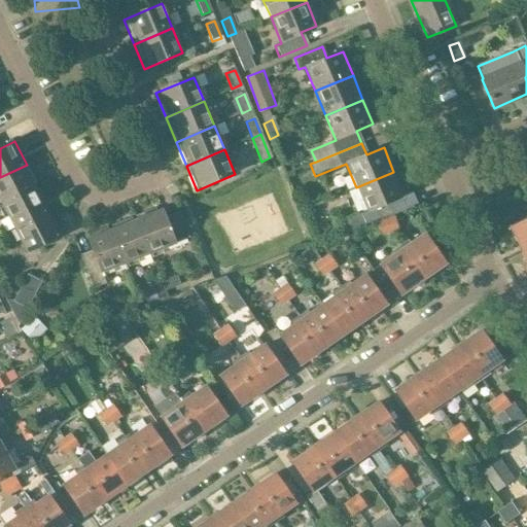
[(0,177),(0,203),(1,206),(38,187),(27,165),(0,177)]
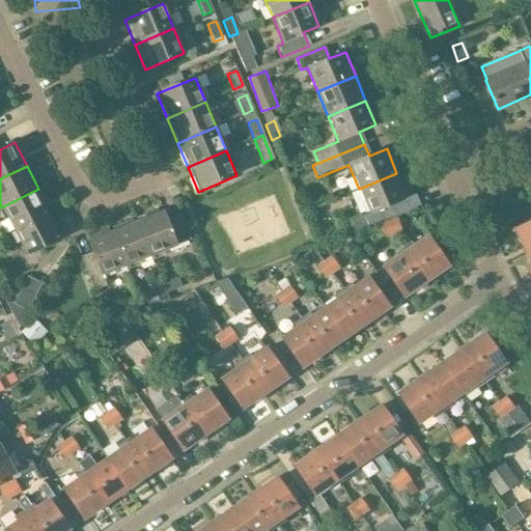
[(407,197),(396,173),(359,189),(368,212),(363,215),(368,226),(394,216),(390,204),(407,197)]
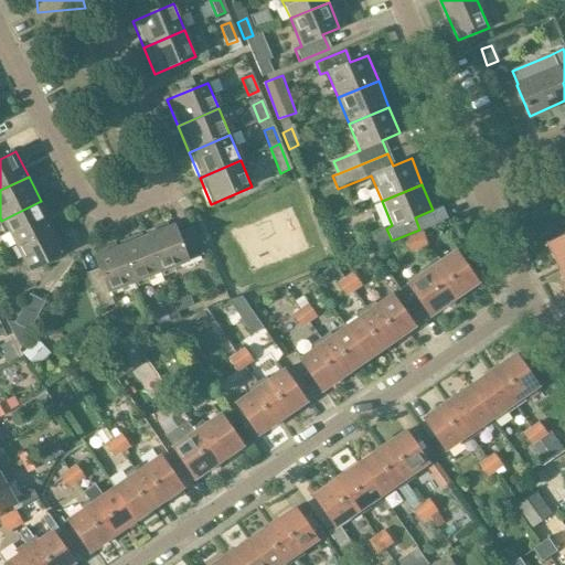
[(54,226),(41,201),(1,221),(14,246),(54,226)]
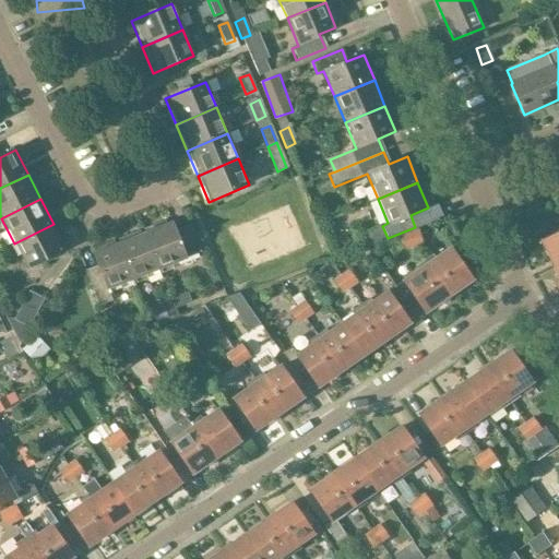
[(185,258),(169,219),(142,229),(157,269),(185,258)]
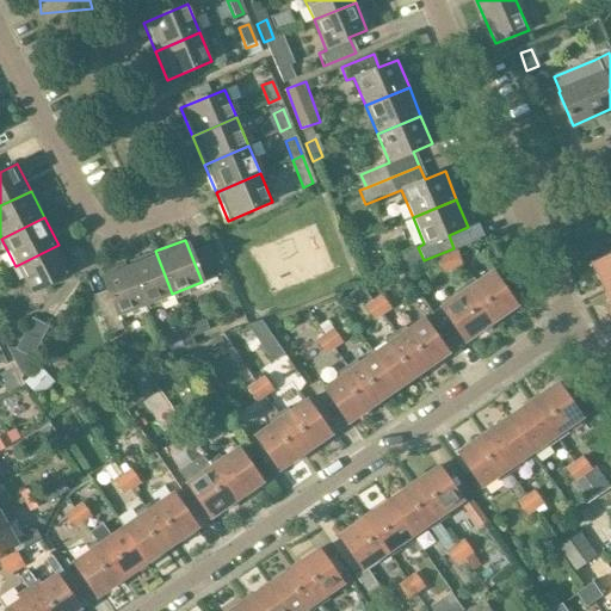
[(30,294),(73,271),(59,245),(16,266),(30,294)]
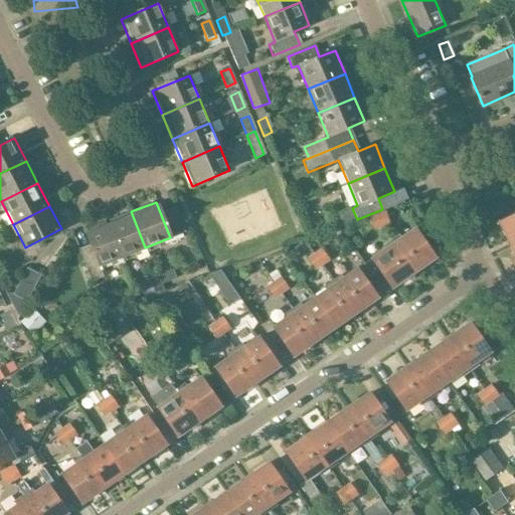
[(375,214),(380,226),(381,227),(389,224),(384,210),(375,214)]
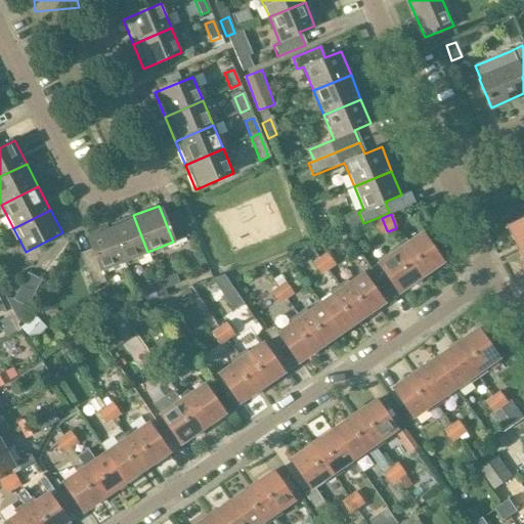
[(124,261),(147,252),(133,215),(108,225),(124,261)]
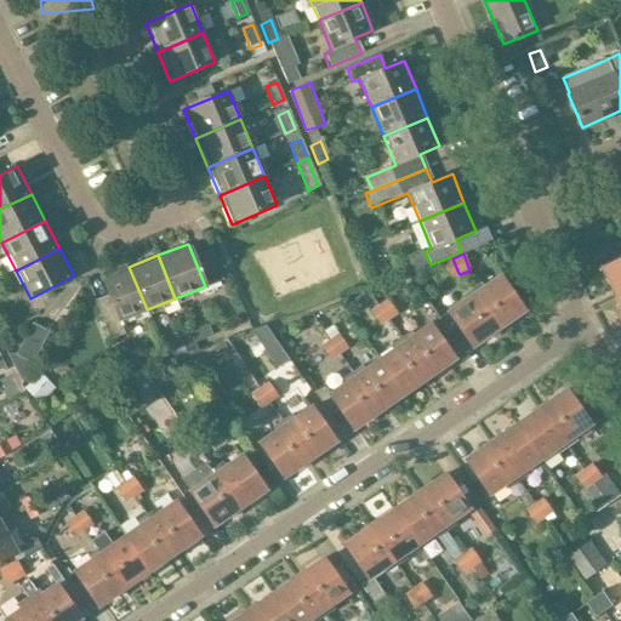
[(444,261),(450,278),(460,274),(459,273),(453,258),(444,261)]
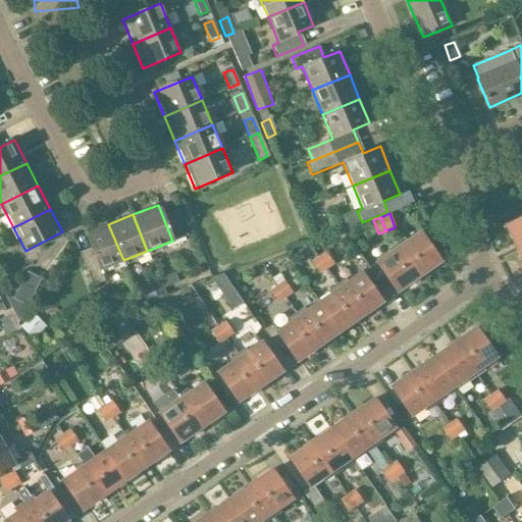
[(518,248),(521,245),(521,217),(507,225),(518,248)]
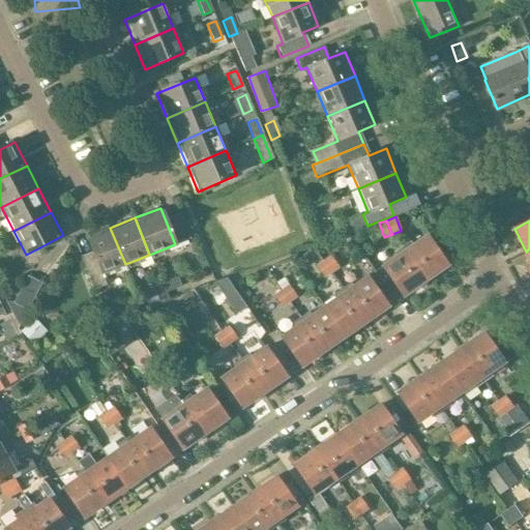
[(101,274),(125,264),(110,228),(87,237),(93,253),(81,257),(93,290),(106,286),(101,274)]
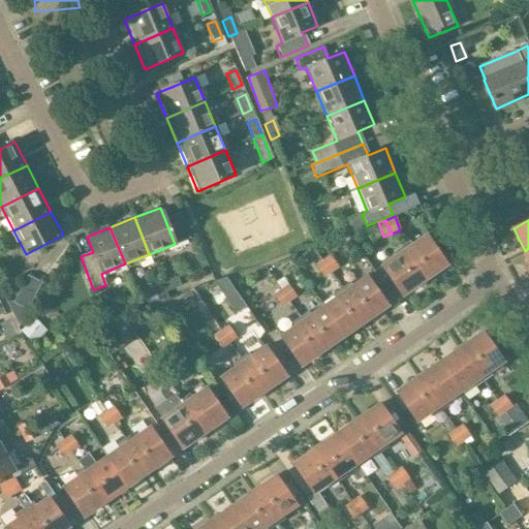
[(409,240),(401,246),(424,278),(444,263),(425,236),(412,245),(409,240)]
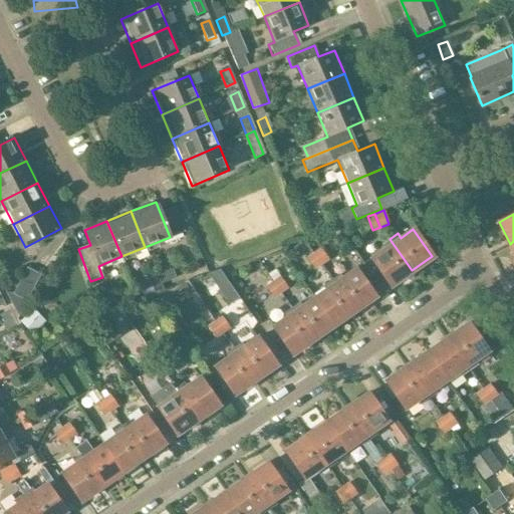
[(363,263),(373,279),(382,273),(391,285),(412,270),(390,239),(381,244),(384,248),(363,263)]
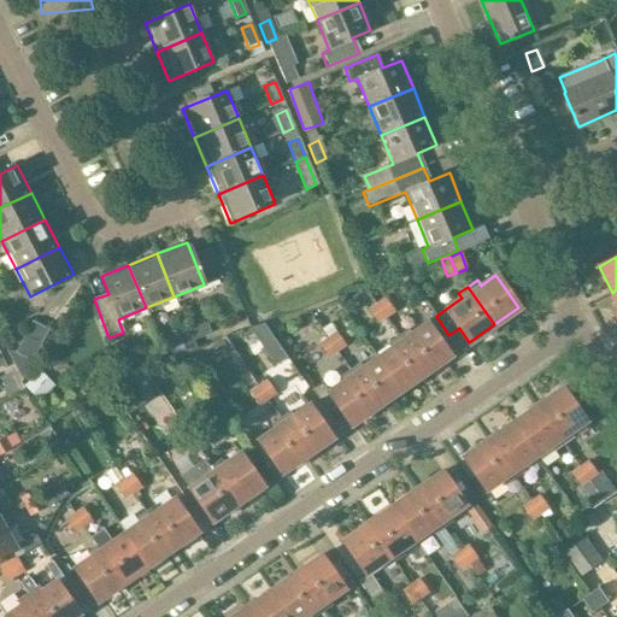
[(394,312),(385,298),(377,303),(387,318),(394,312)]
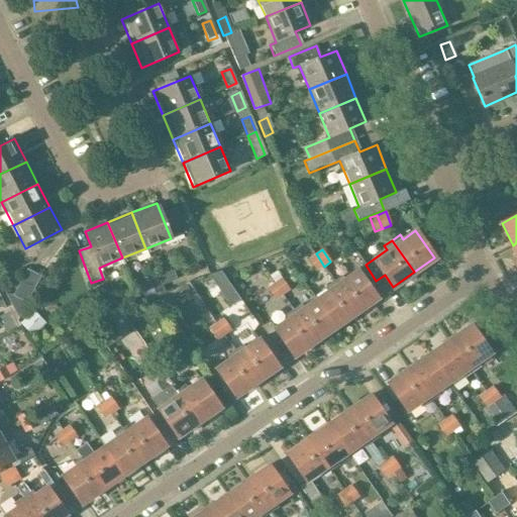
[(308,260),(316,272),(324,267),(316,253),(308,260)]
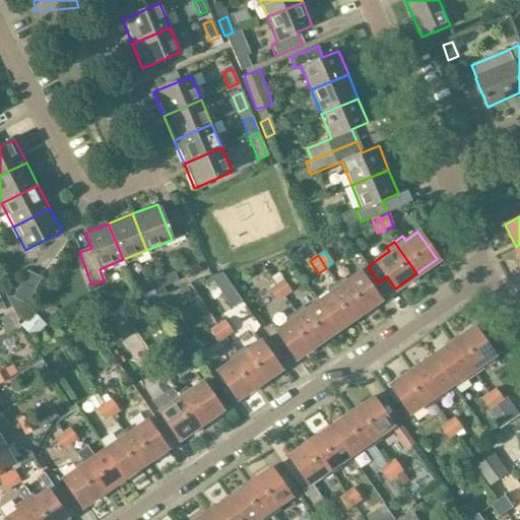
[(26,271),(12,299),(27,306),(41,278),(26,271)]
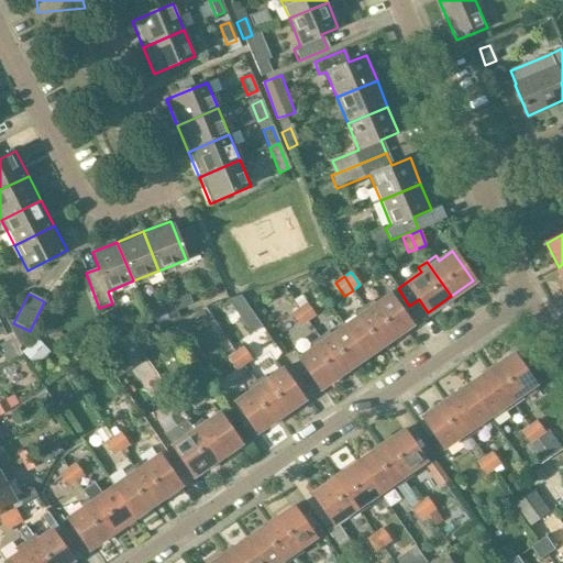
[(372,299),(364,305),(388,340),(411,324),(390,294),(375,304),(372,299)]
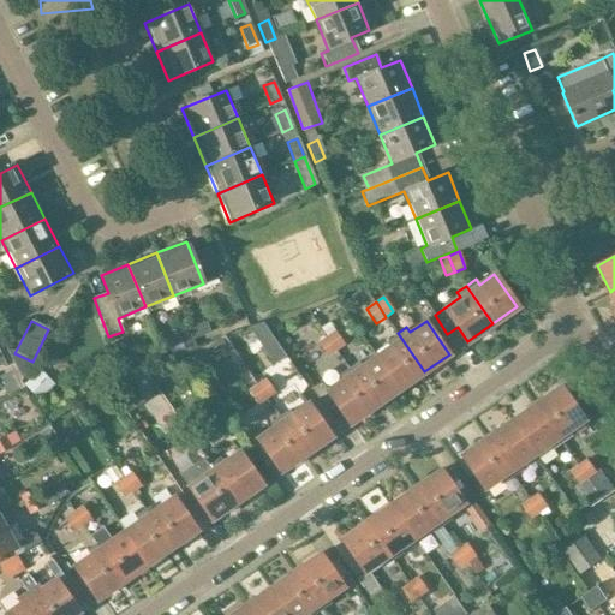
[(186,329),(191,340),(209,333),(206,323),(186,329)]
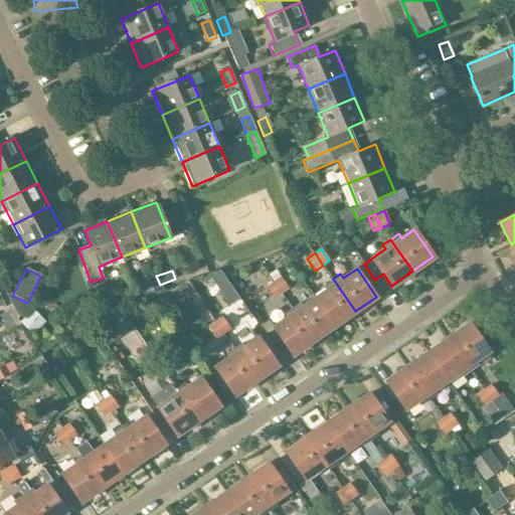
[(218,271),(207,275),(228,306),(238,299),(218,271)]
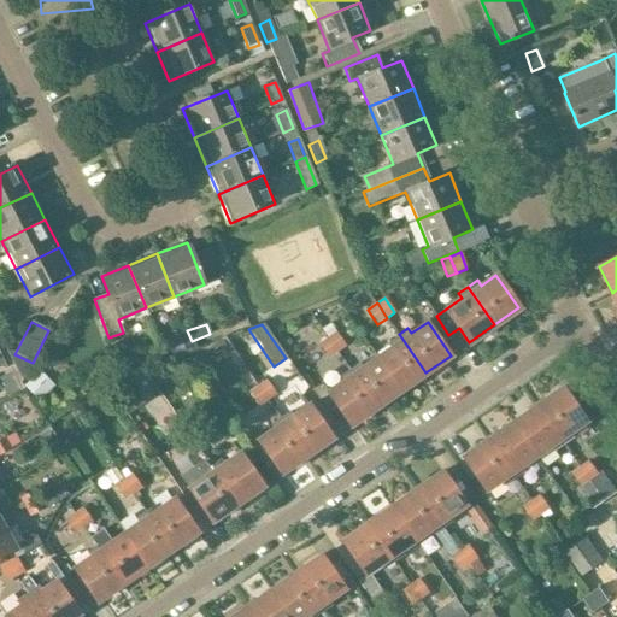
[(335,333),(328,338),(339,352),(346,347),(335,333)]
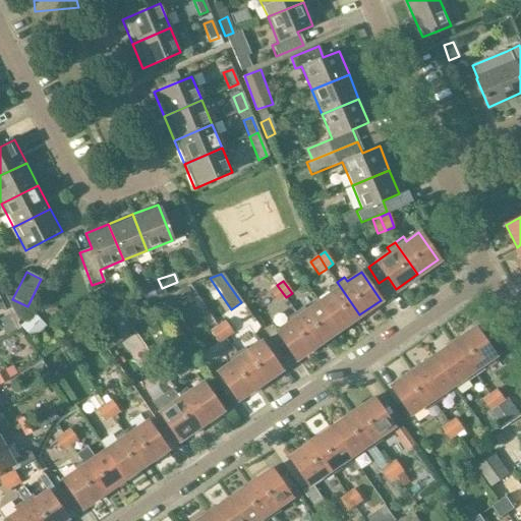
[(155,292),(151,282),(135,289),(139,298),(154,292),(155,292)]
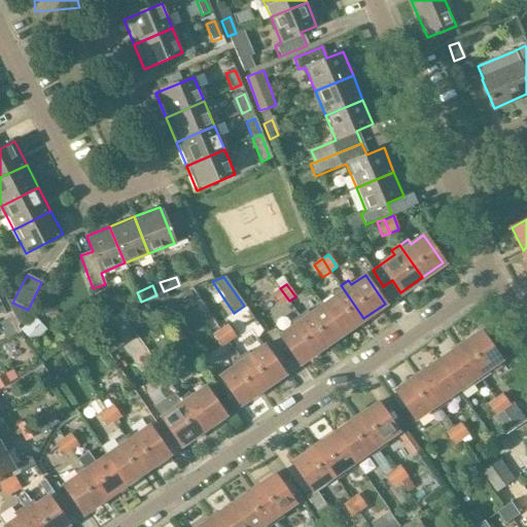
[(335,295),(323,305),(343,332),(363,318),(341,285),(331,291),(335,295)]
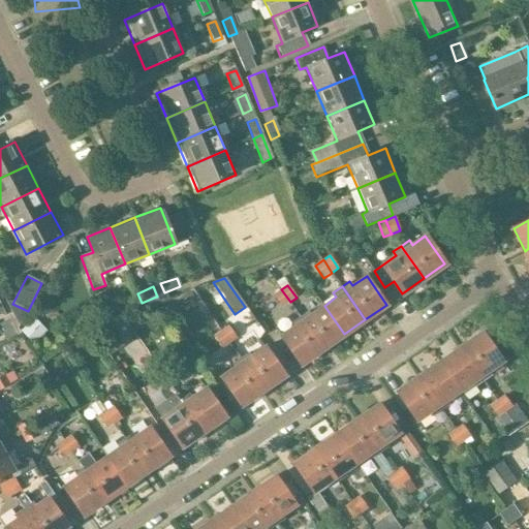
[(273,294),(281,307),(290,302),(281,289),(273,294)]
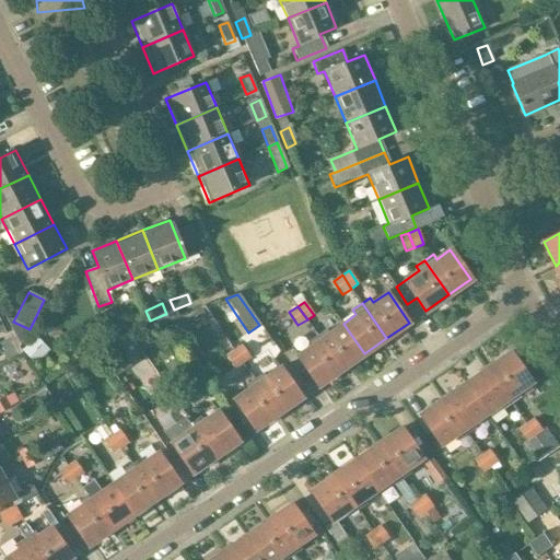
[(318,335),(342,369),(364,353),(343,324),(328,334),(326,329),(318,335)]
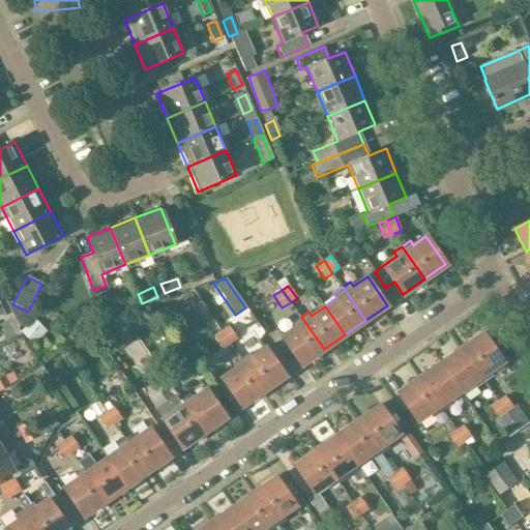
[(134,341),(117,317),(96,331),(114,355),(121,349),(146,385),(155,379),(163,390),(171,385),(162,373),(137,337),(134,341)]
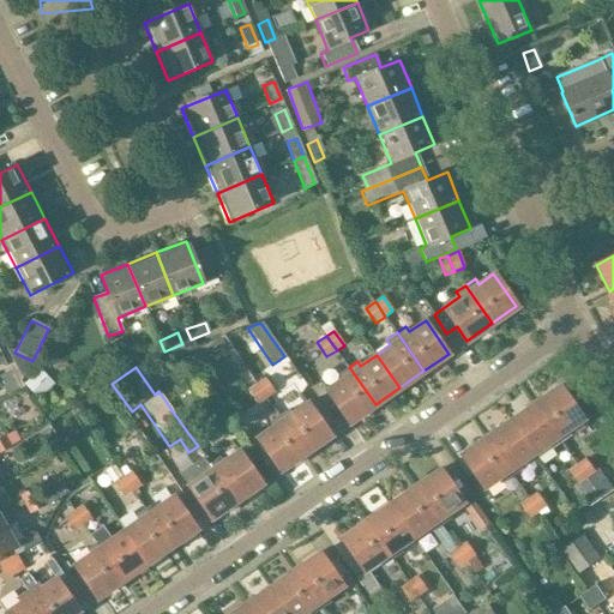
[(326,389),(350,422),(375,404),(349,367),(339,373),(343,378),(326,389)]
